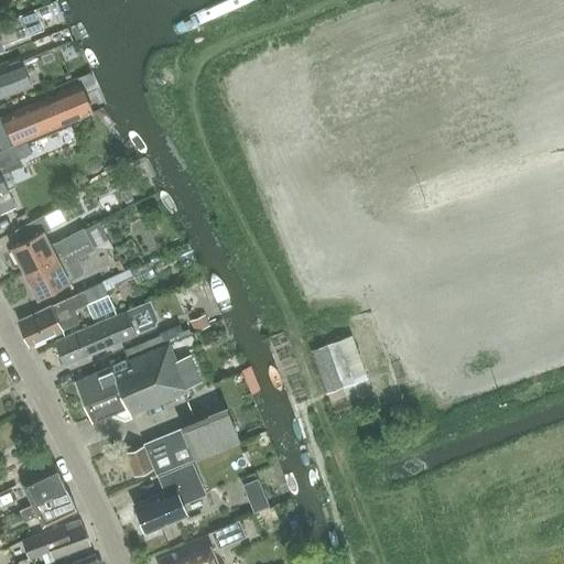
[(47,6),(39,10),(41,17),(51,13),(47,6)]
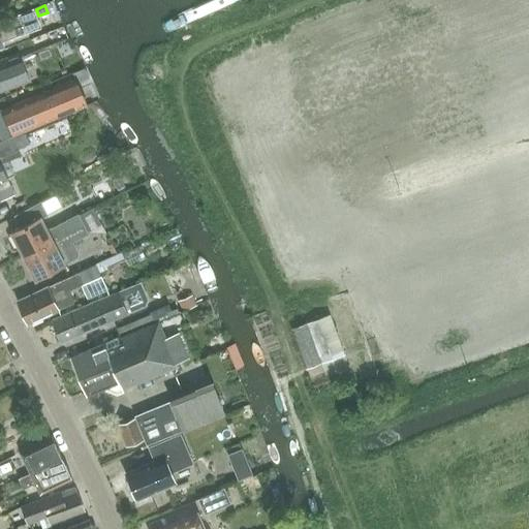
[(0,44),(3,43),(2,40),(39,26),(33,9),(0,21),(0,44)]
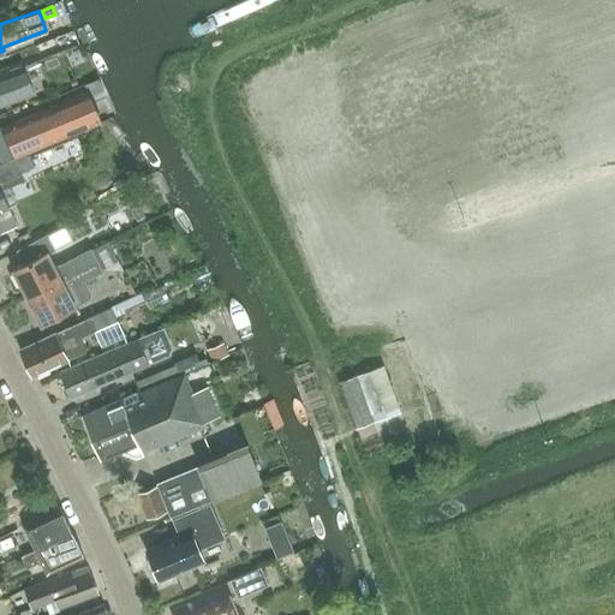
[(0,105),(34,93),(23,64),(0,72),(0,105)]
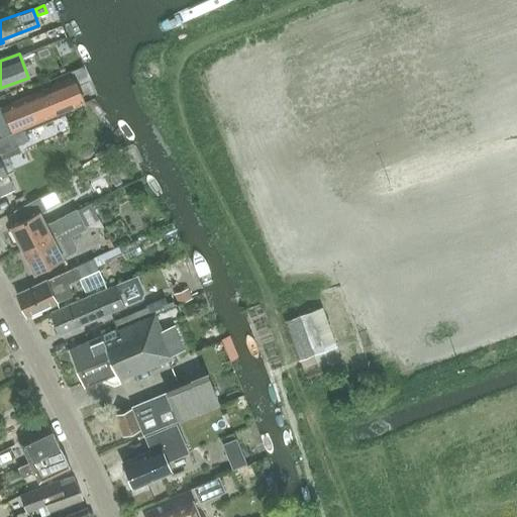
[(0,108),(10,132),(82,101),(71,76),(0,107),(0,108)]
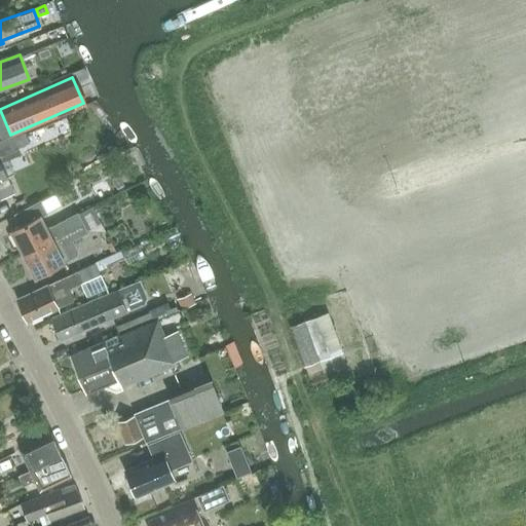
[(13,139),(17,148),(29,143),(24,133),(12,138),(13,139)]
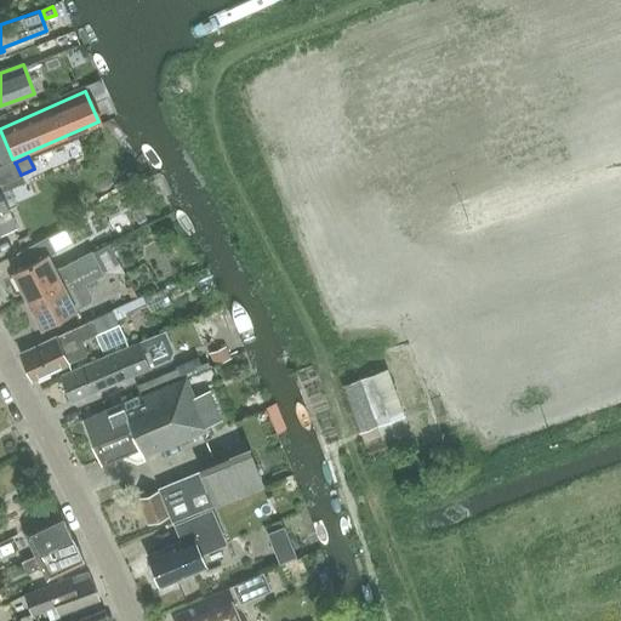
[(0,235),(15,229),(0,195),(0,184),(20,176),(12,161),(0,166),(0,235)]
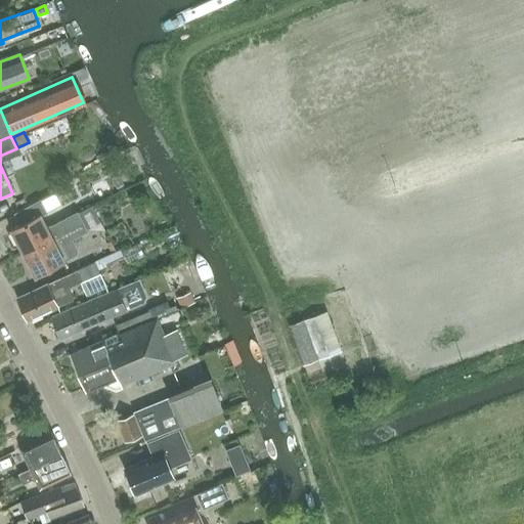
[(23,223),(10,229),(23,253),(82,221),(77,212),(45,227),(41,219),(39,216),(45,213),(39,201),(16,213),(23,223)]
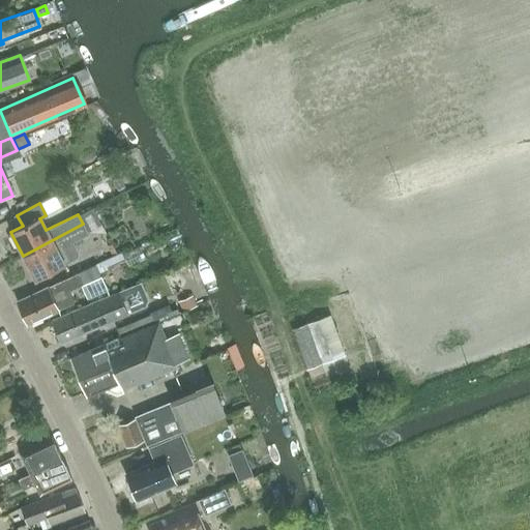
[(83,224),(23,256),(35,280),(76,258),(77,253),(71,242),(88,234),(83,224)]
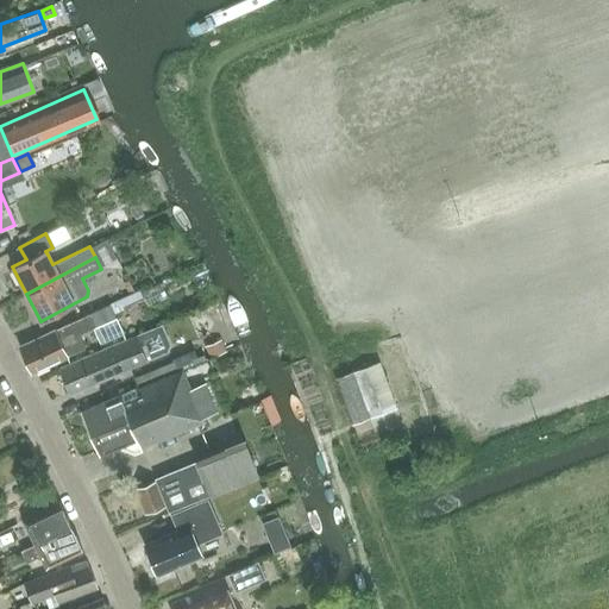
[(108,305),(19,346),(31,372),(35,371),(66,357),(64,356),(83,347),(77,336),(96,326),(104,341),(123,332),(114,314),(125,309),(124,307),(119,299),(108,305)]
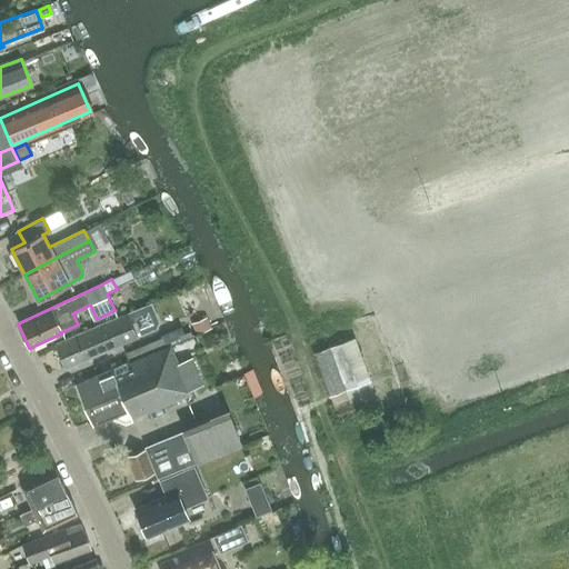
[(126,315),(56,343),(65,367),(136,337),(156,328),(158,321),(153,311),(150,302),(126,315)]
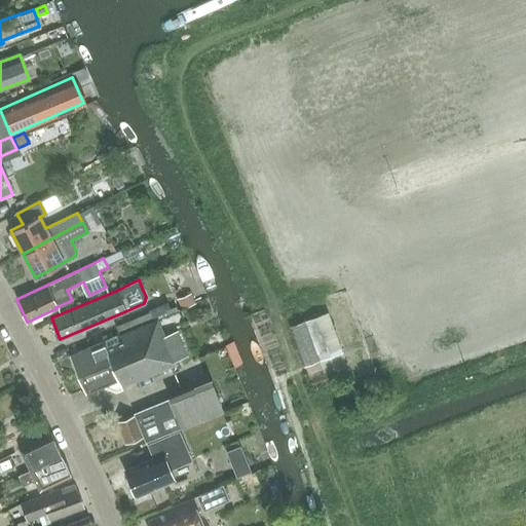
[(191,294),(178,299),(182,309),(194,303),(191,294)]
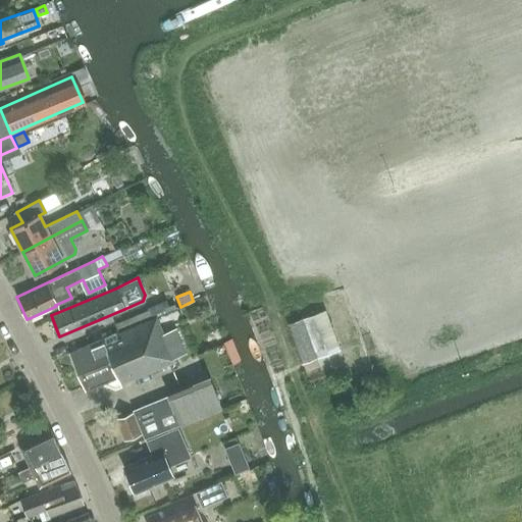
[(118,332),(146,321),(142,311),(114,323),(118,332)]
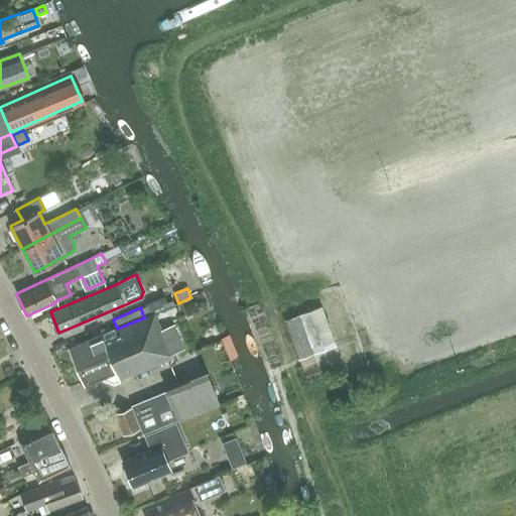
[(313,355),(339,346),(325,307),(290,321),(298,345),(308,341),(313,355)]
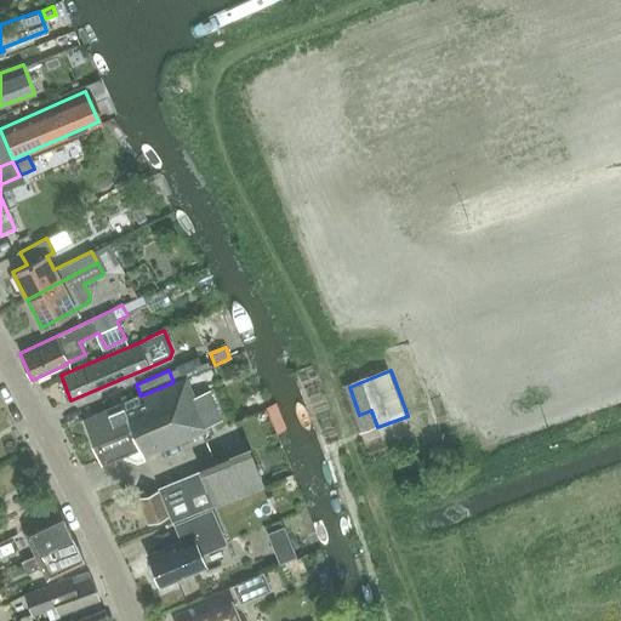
[(174,382),(141,396),(85,419),(103,462),(138,448),(142,455),(205,427),(184,377),(174,382)]
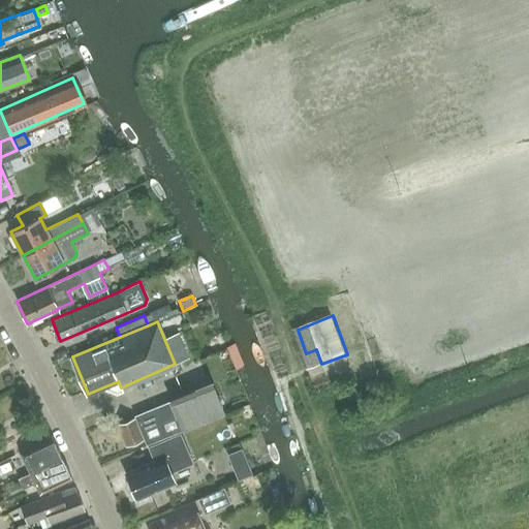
[(170,399),(134,414),(147,443),(223,412),(212,382),(170,399)]
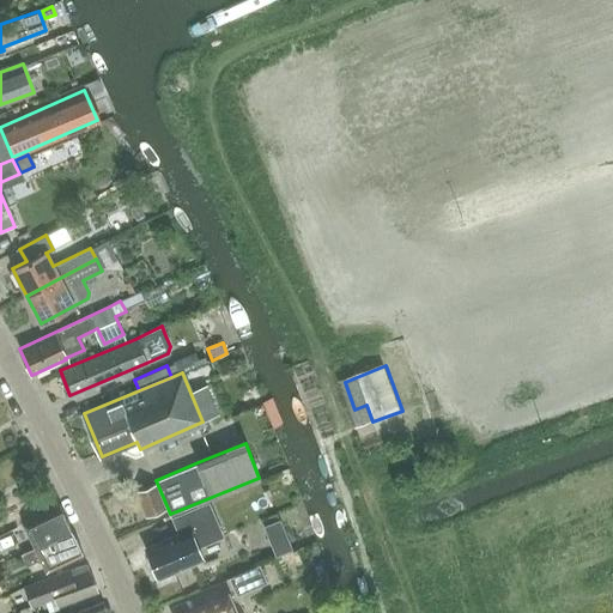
[(164,508),(155,484),(137,492),(140,503),(135,504),(131,493),(105,503),(116,532),(143,521),(140,517),(164,508)]
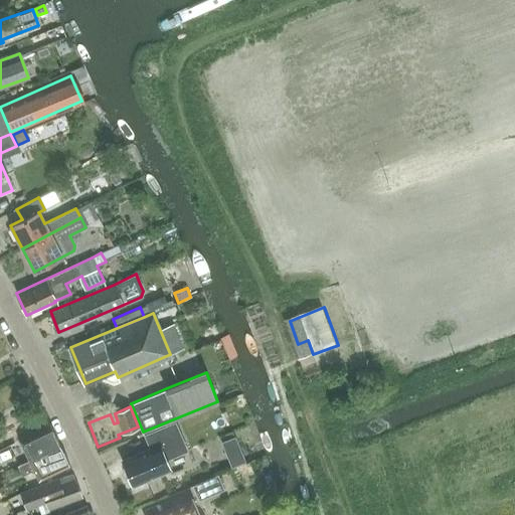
[(132,488),(171,470),(166,459),(187,450),(174,420),(143,435),(148,448),(120,460),(132,488)]
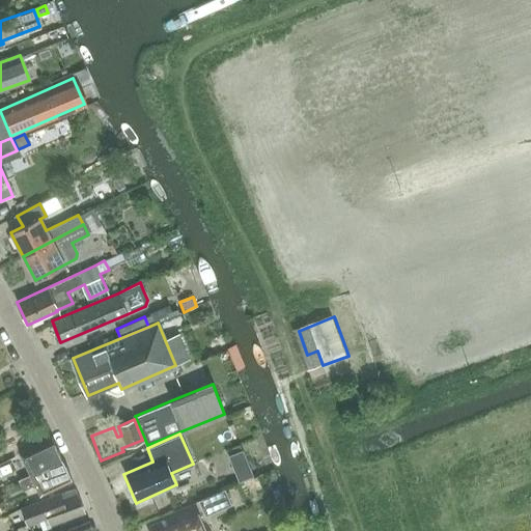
[(29,475),(62,459),(52,438),(19,454),(29,475)]
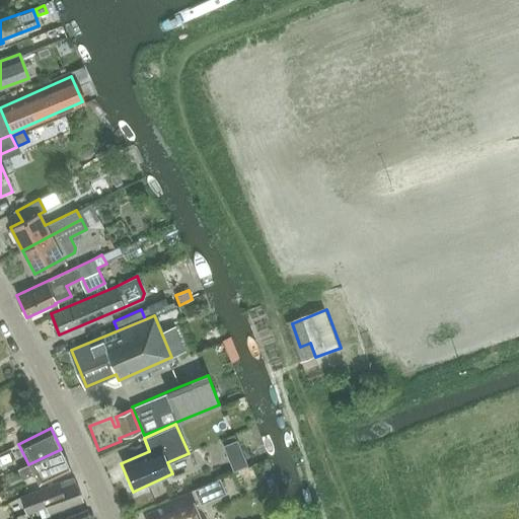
[(39,485),(70,469),(61,449),(28,464),(17,469),(22,478),(30,475),(34,476),(39,485)]
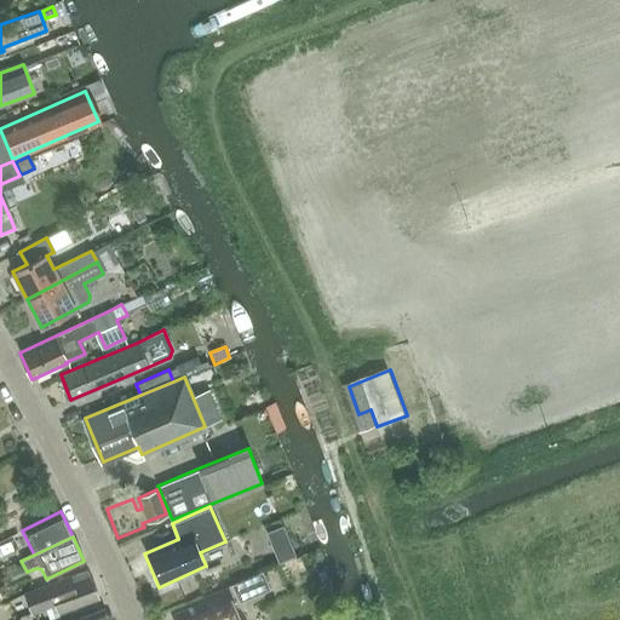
[(297,555),(291,540),(273,547),(280,562),(297,555)]
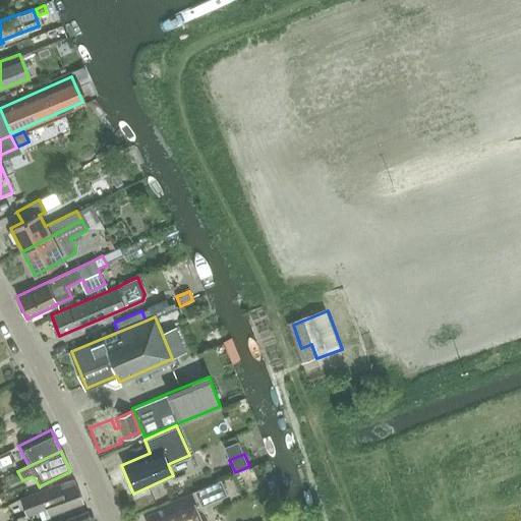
[(49,516),(82,503),(73,479),(20,500),(26,515),(37,512),(41,520),(49,517),(49,516)]
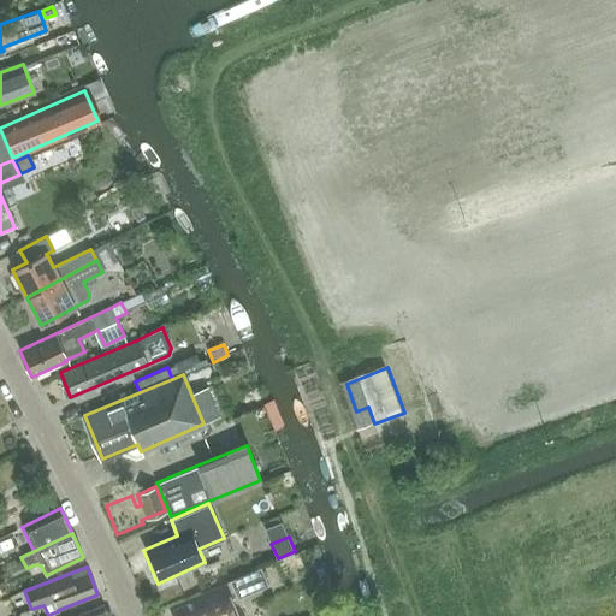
[(237,598),(267,585),(259,568),(230,581),(237,598)]
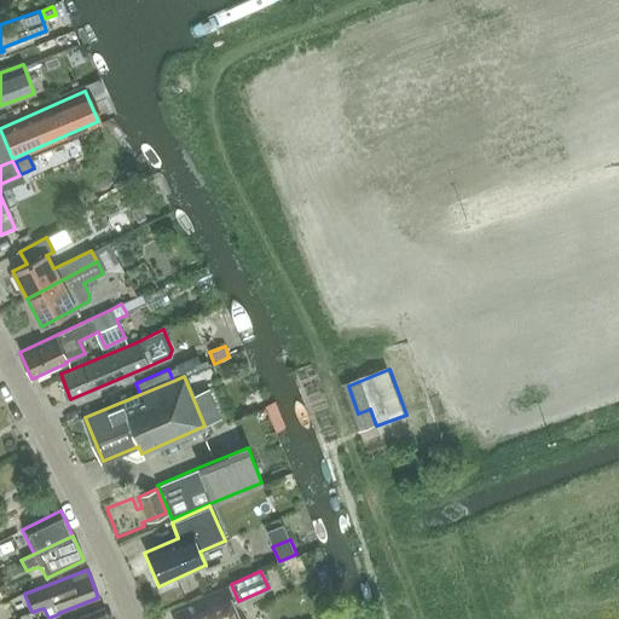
[(241,618),(232,599),(183,618),(241,618)]
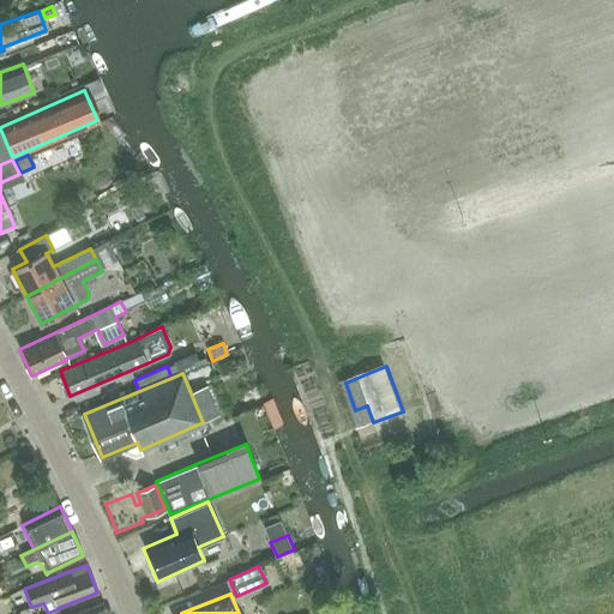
[(110,613),(109,609),(104,608),(102,603),(76,613),(110,613)]
